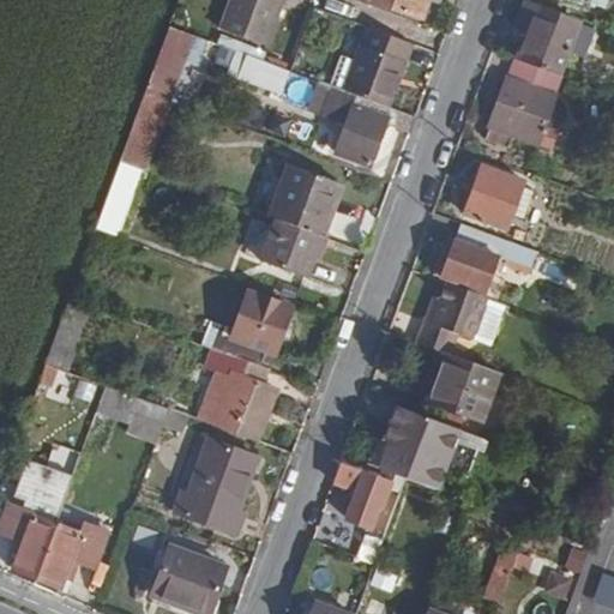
[(283,0),(229,0),(220,26),(266,43),(283,0)]
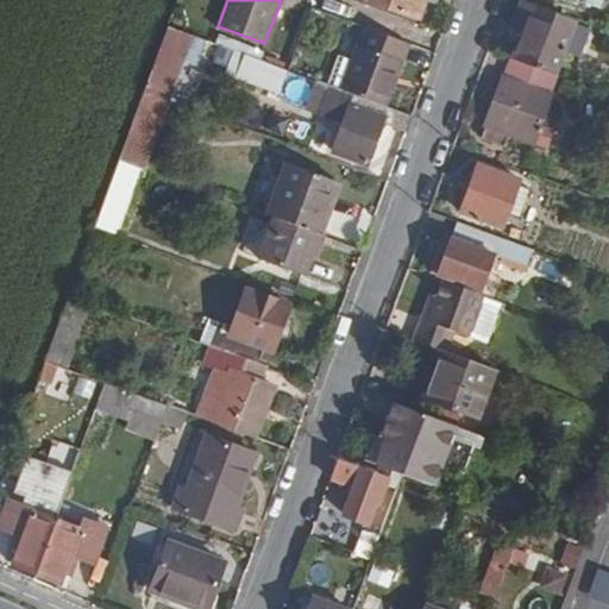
[(374,0),(421,18),(427,0),(374,0)]
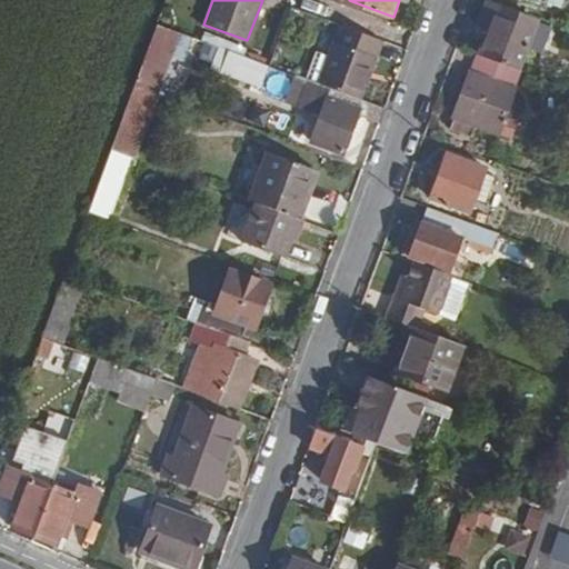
[(481,55),(518,69),(527,47),(542,52),(551,26),(488,1),(480,23),(491,28),(481,55)]
